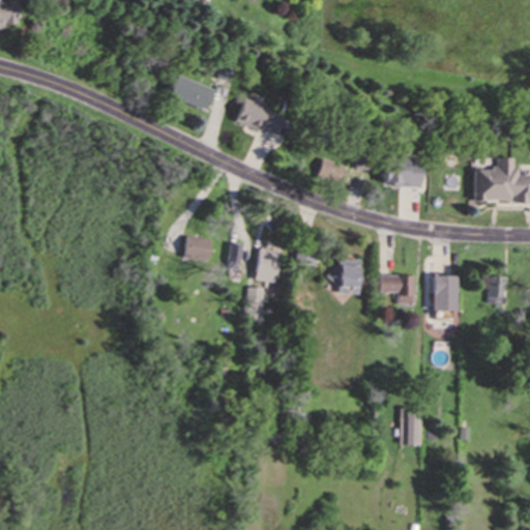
[(0,26),(22,28),(22,4),(0,3),(0,26)]
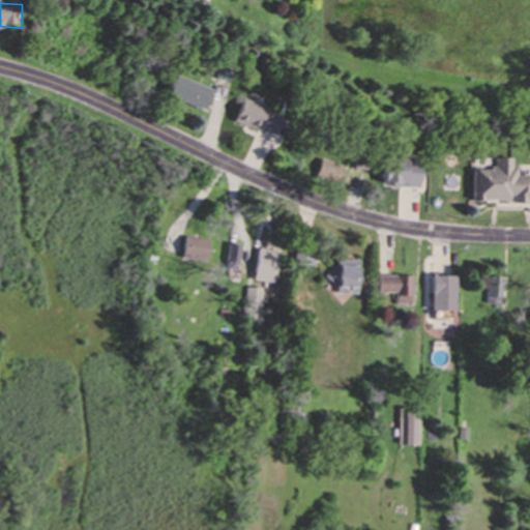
[(207,113),(215,92),(179,78),(171,98),(207,113)]
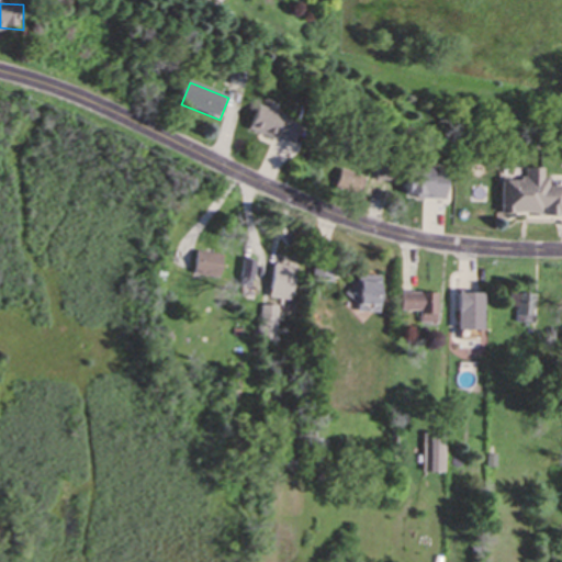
[(288,147),(296,127),(258,110),(249,130),(288,147)]
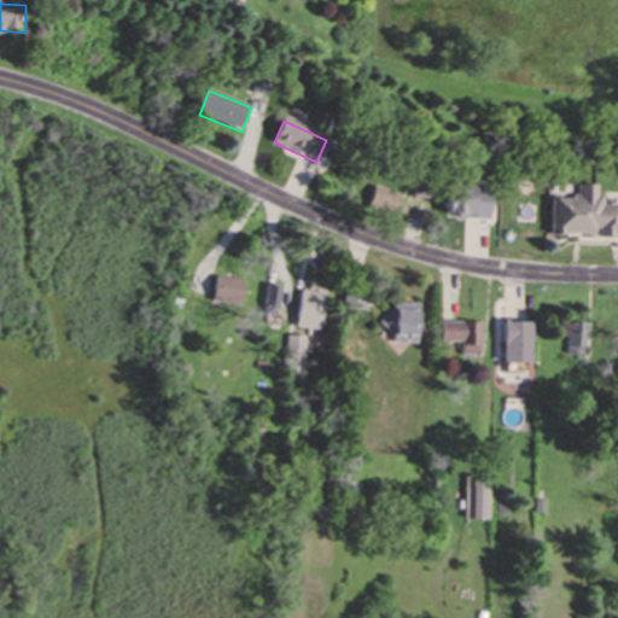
[(430,181),(417,181),(417,200),(430,200),(430,181)]
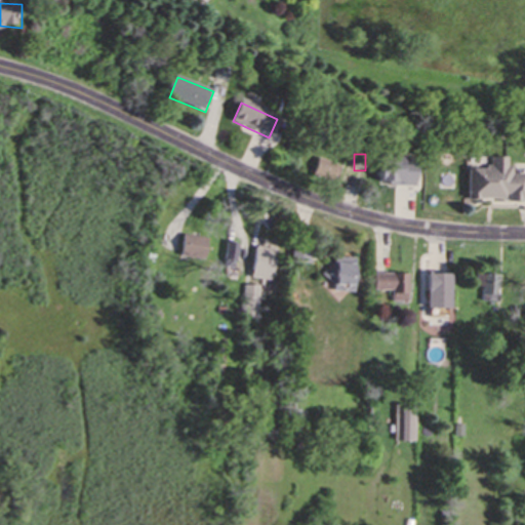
[(512,159),(490,158),(490,169),(470,169),(470,202),(524,202),(524,174),(512,175),(512,159)]
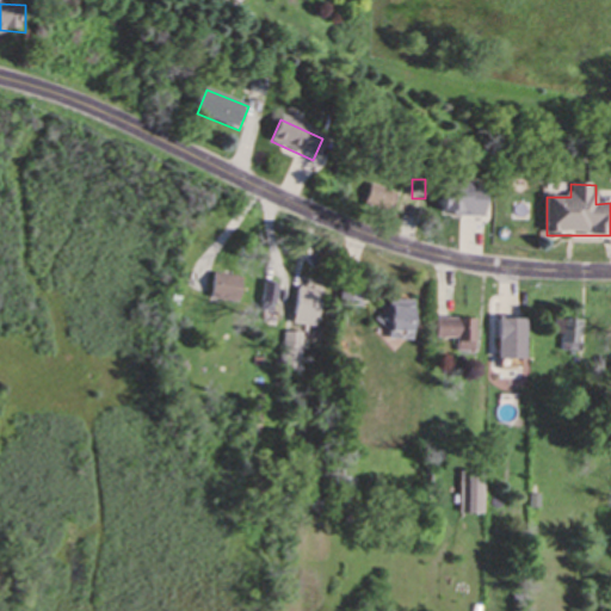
[(489,187),(443,186),(442,217),(488,217),(489,187)]
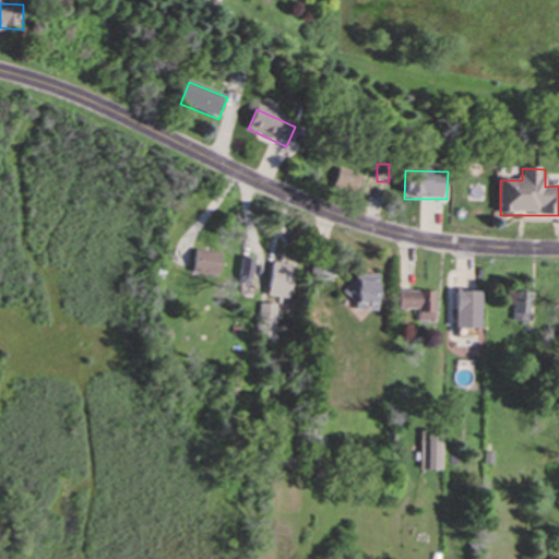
[(191,272),(217,281),(224,261),(199,252),(191,272)]
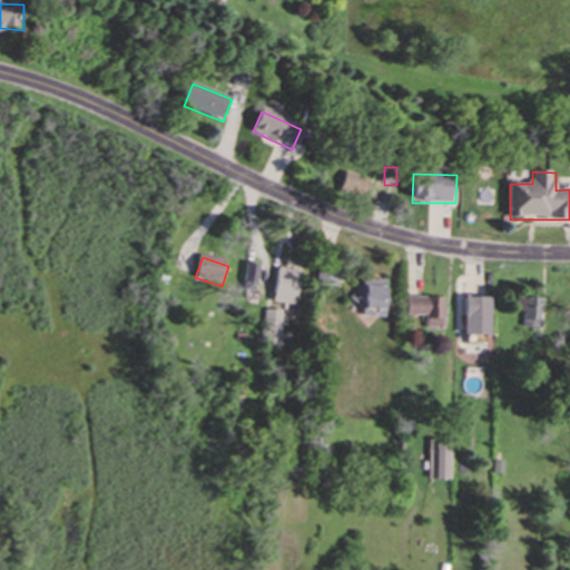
[(258,264),(245,264),(244,285),(257,286),(258,264)]
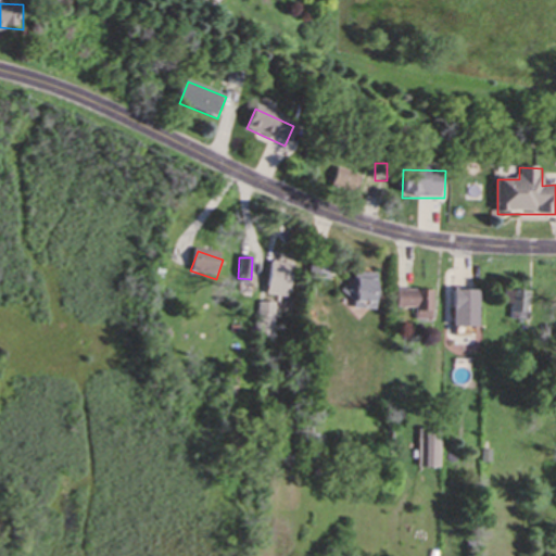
[(297,265),(272,262),(267,297),(292,300),(297,265)]
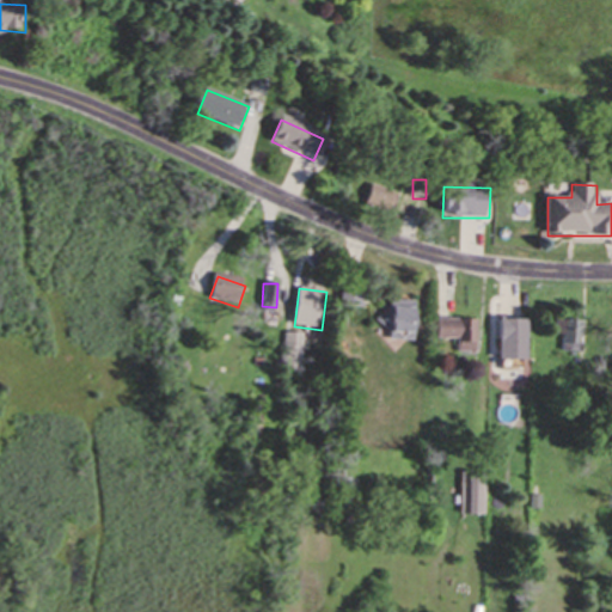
[(417,342),(417,304),(386,304),(386,342),(417,342)]
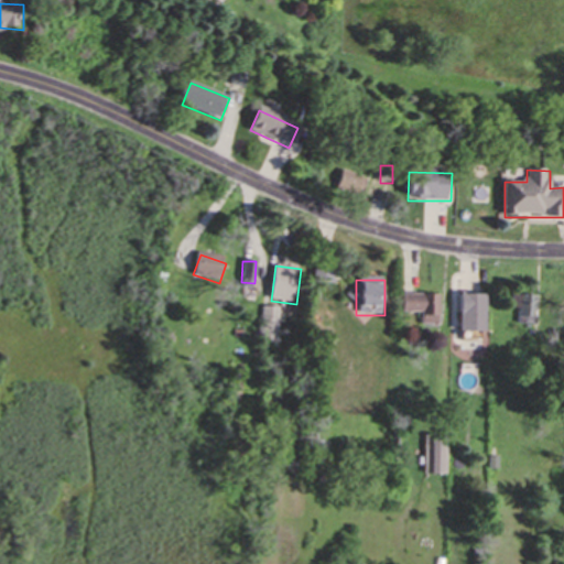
[(487,295),(462,295),(462,334),(487,334),(487,295)]
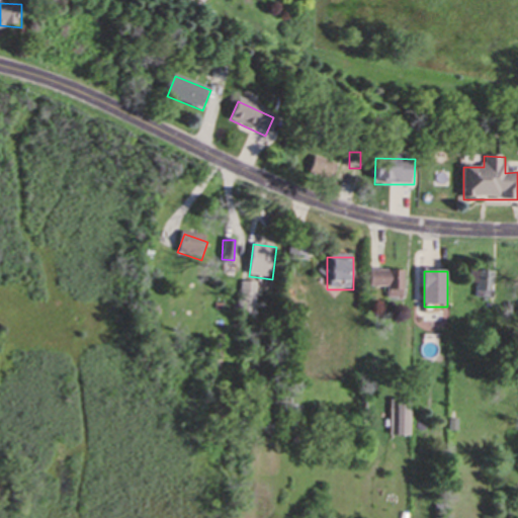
[(371,289),(386,289),(386,300),(405,300),(405,272),(371,272),(371,289)]
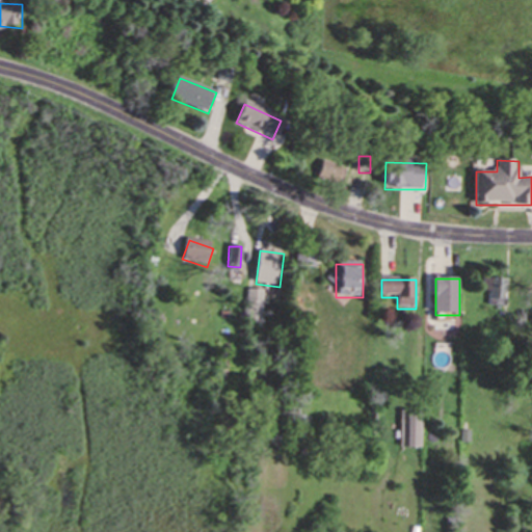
[(503,281),(486,281),(486,310),(503,310),(503,281)]
